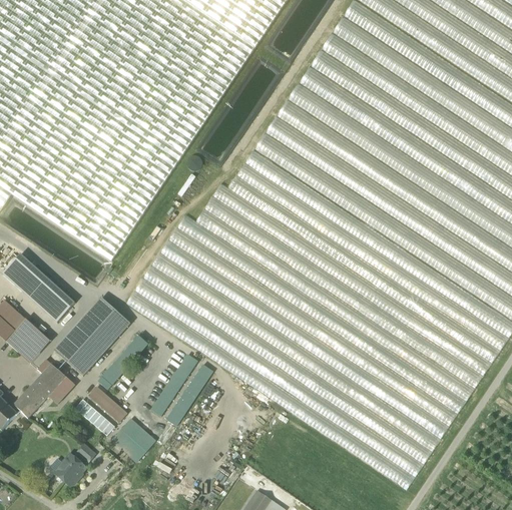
[(0,31),(182,153),(253,47),(182,0),(0,0),(0,31)]
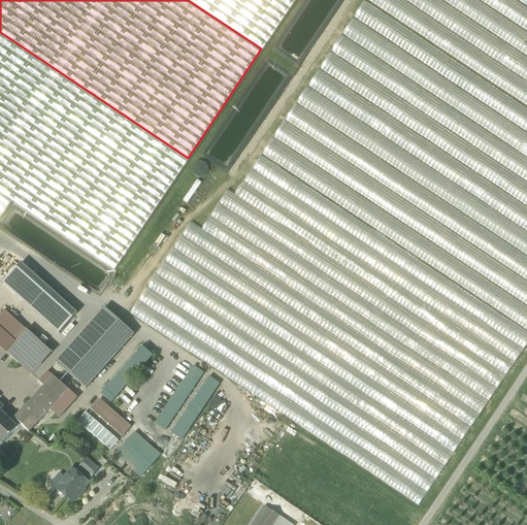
[(188,0),(261,48),(293,0),(188,0)]
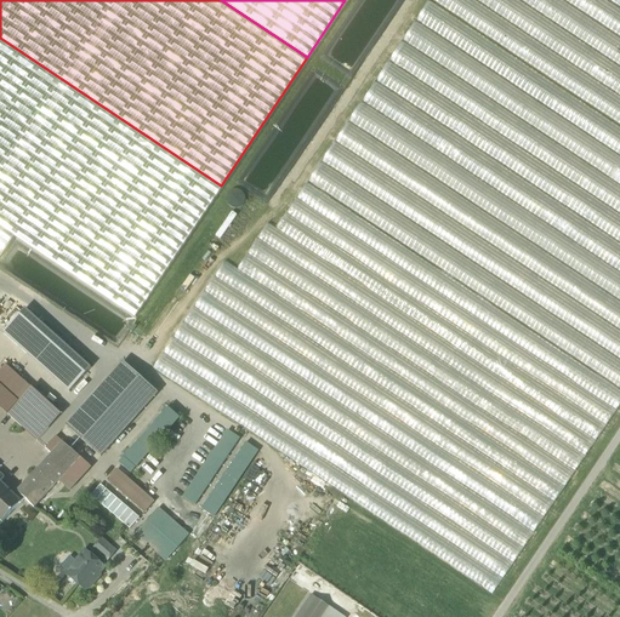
[(0,226),(12,234),(134,315),(221,186),(0,38),(0,226)]
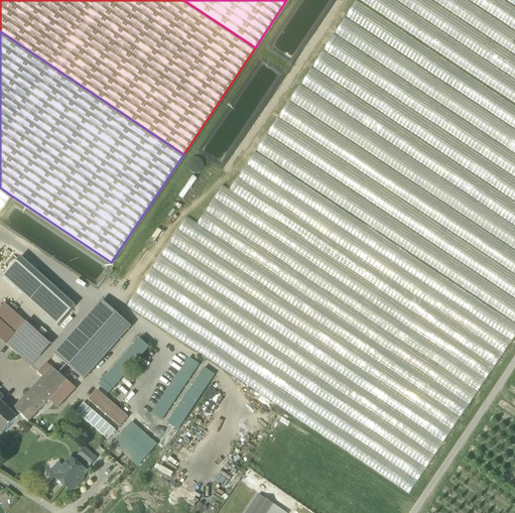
[(217,185),(132,287),(152,303),(155,289),(156,295),(162,288),(192,313),(198,307),(168,284),(200,291),(192,278),(192,277),(209,281),(202,269),(204,267),(219,271),(217,258),(225,257),(216,239),(238,244),(239,242),(217,225),(222,219),(243,236),(248,233),(225,214),(226,209),(247,214),(248,213),(223,193),(225,186),(217,185)]
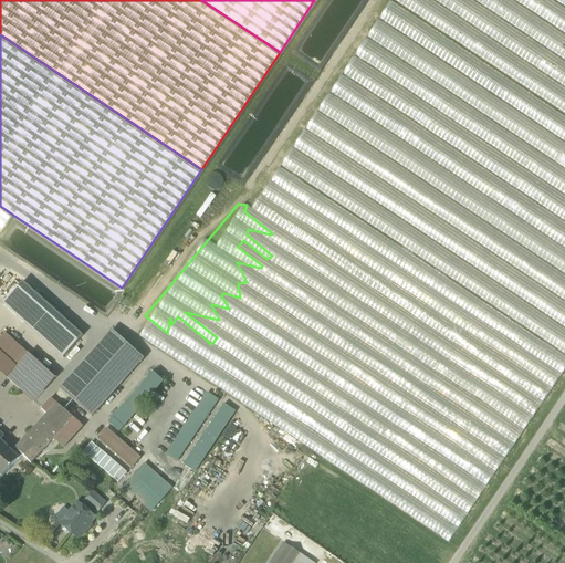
[(0,230),(11,214),(0,206),(0,230)]
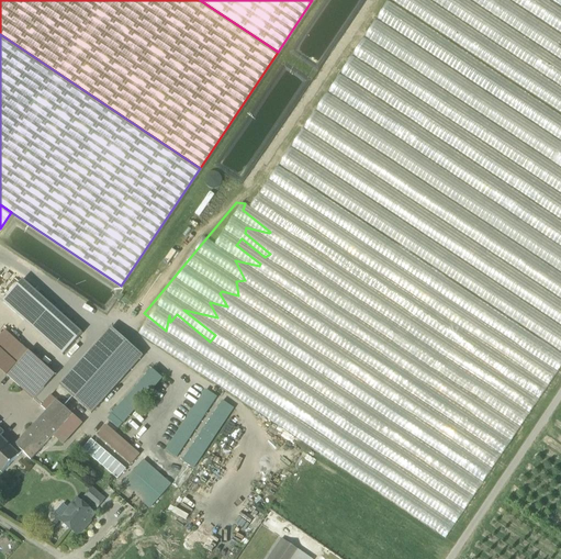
[(23,278),(4,299),(65,353),(83,332),(23,278)]
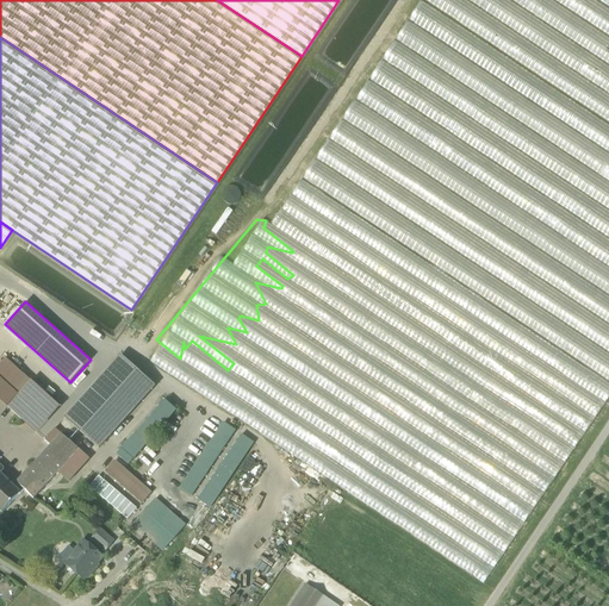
[(63,417),(98,447),(154,385),(120,354),(63,417)]
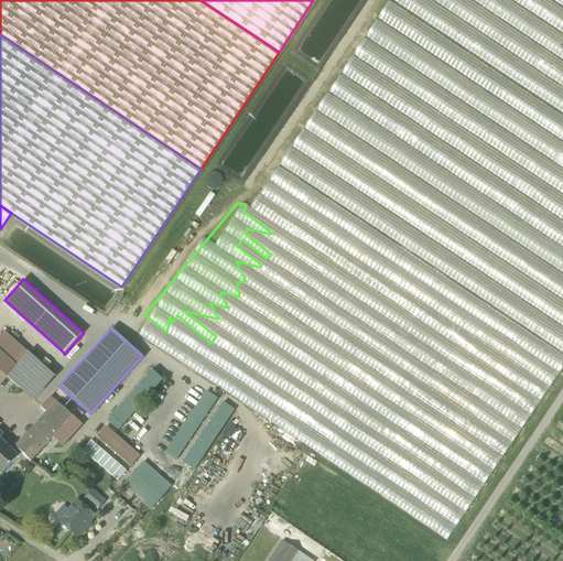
[(0,349),(9,357),(20,344),(4,330),(0,334),(0,349)]
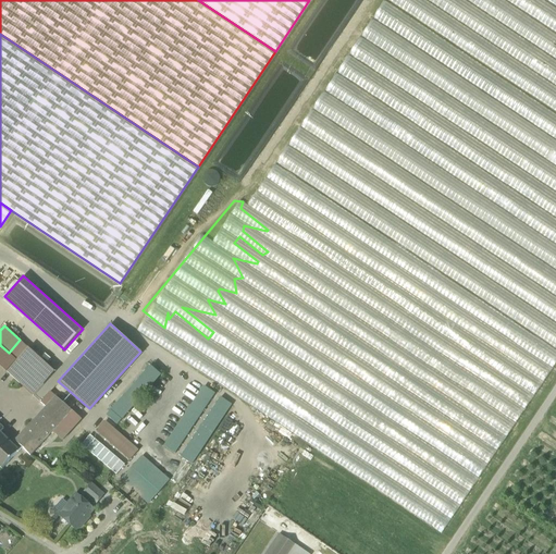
[(27,346),(20,340),(9,353),(15,359),(27,346)]
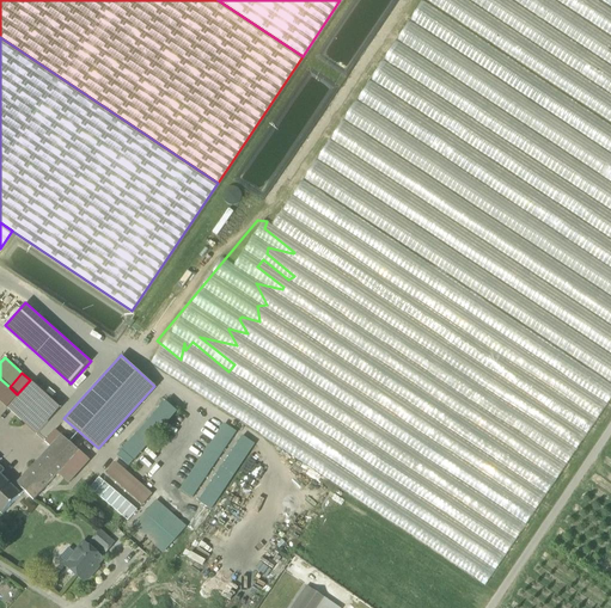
[(17,394),(10,387),(0,379),(0,400),(6,406),(35,433),(46,421),(17,394)]
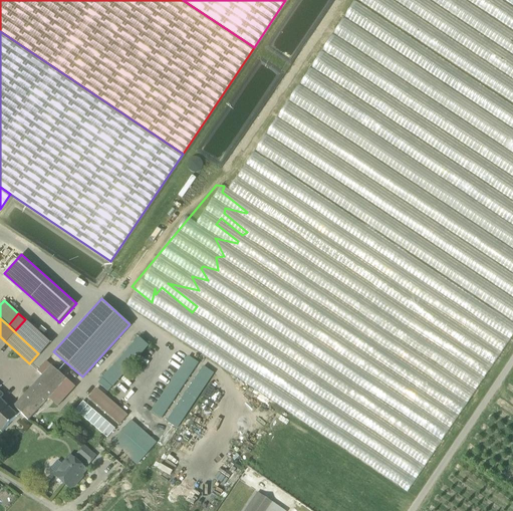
[(49,341),(25,319),(14,331),(38,353),(49,341)]
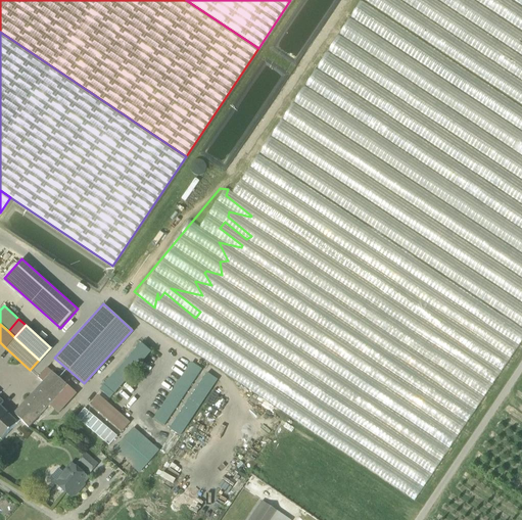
[(140,342),(99,388),(108,396),(150,350),(140,342)]
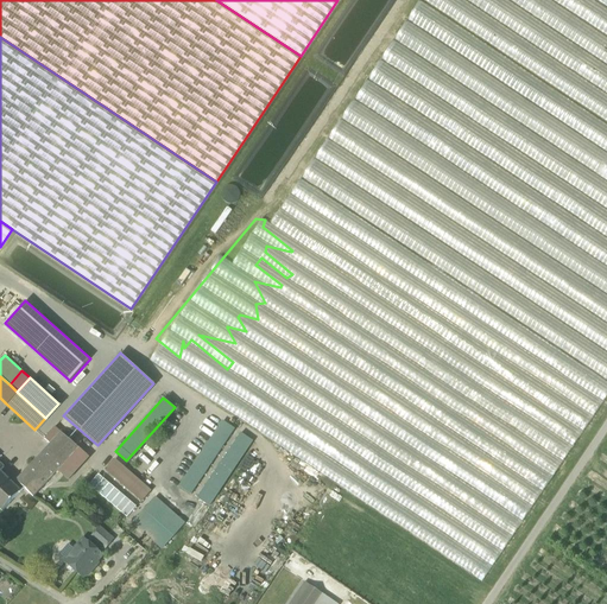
[(234,427),(222,419),(178,484),(190,493),(234,427)]
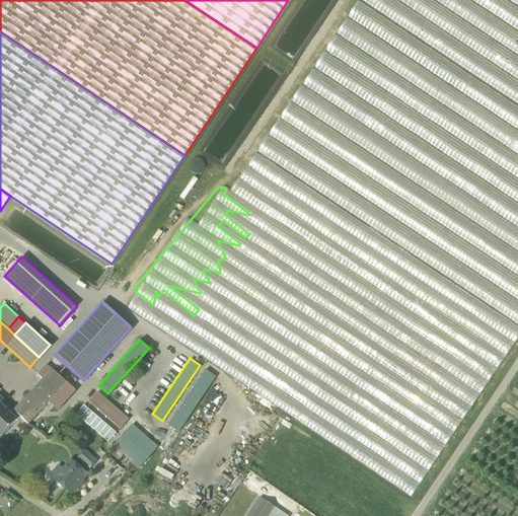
[(37,373),(46,380),(54,370),(46,363),(37,373)]
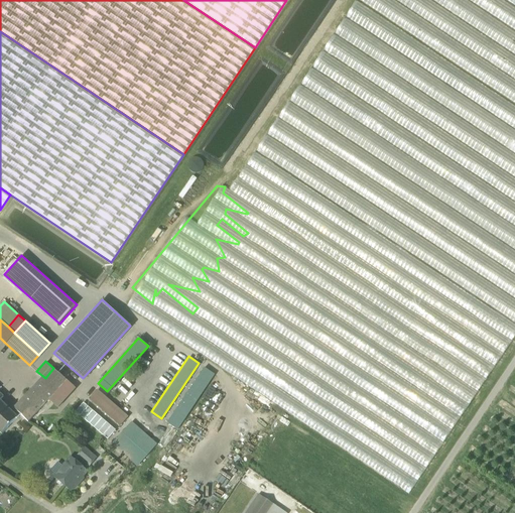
[(214,373),(204,366),(166,421),(176,428),(214,373)]
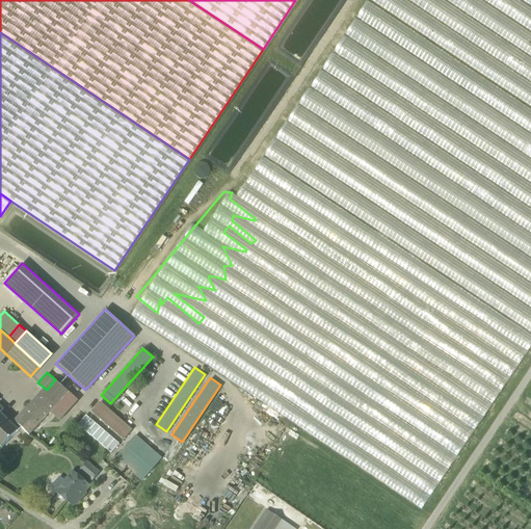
[(68,391),(55,379),(47,390),(17,422),(28,433),(50,411),(68,391)]
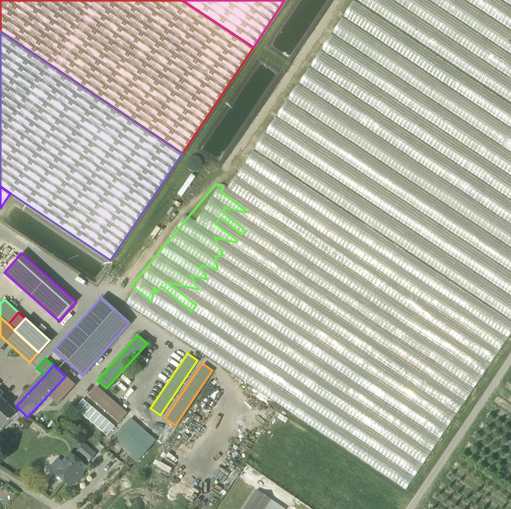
[(73,383),(65,376),(48,395),(56,403),(73,383)]
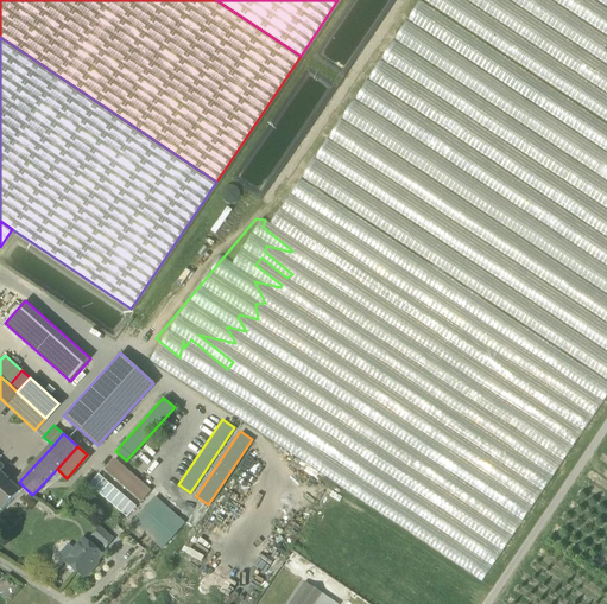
[(112,456),(102,466),(140,500),(150,489),(112,456)]
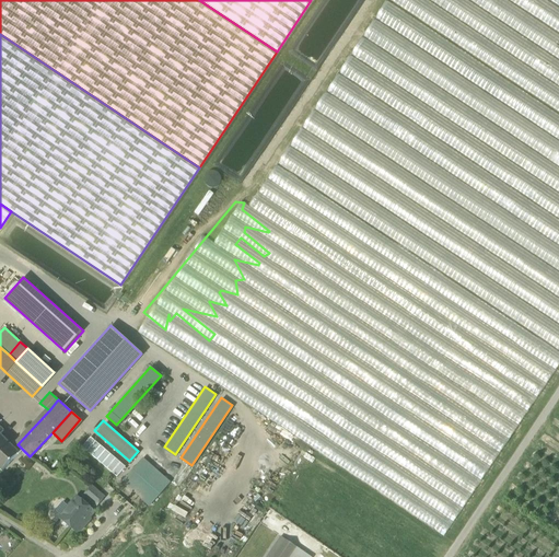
[(19,452),(0,434),(0,468),(1,471),(19,452)]
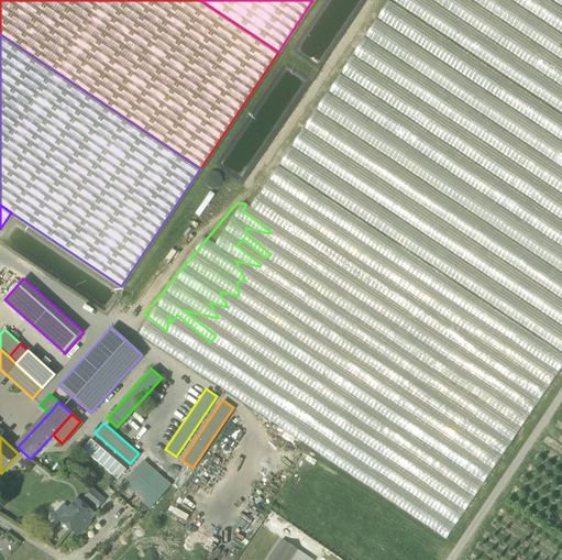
[(125,469),(90,438),(81,448),(117,479),(125,469)]
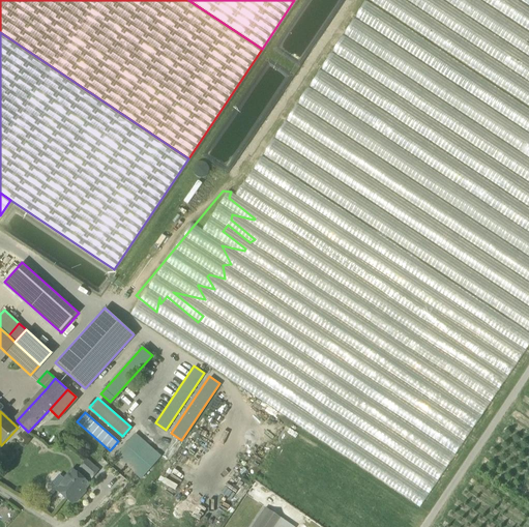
[(159,456),(134,433),(115,455),(141,477),(159,456)]
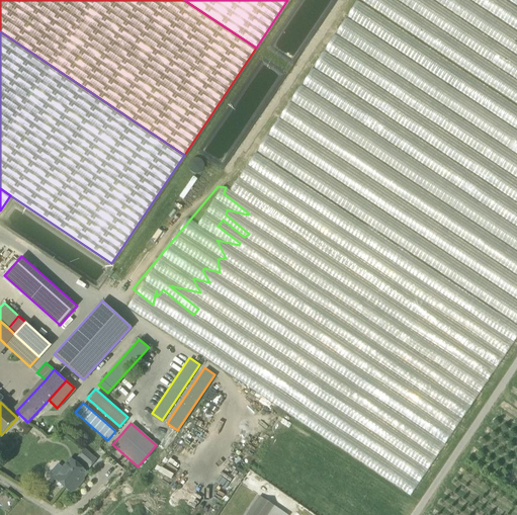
[(157,476),(167,482),(196,435),(185,428),(157,476)]
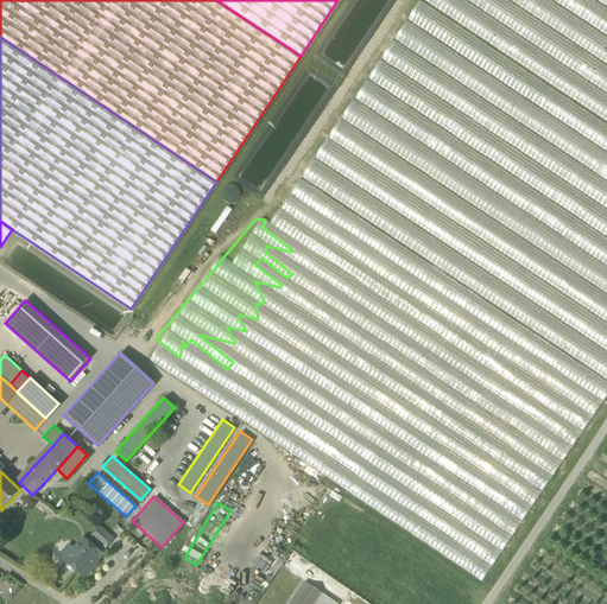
[(92,535),(105,546),(112,538),(99,527),(92,535)]
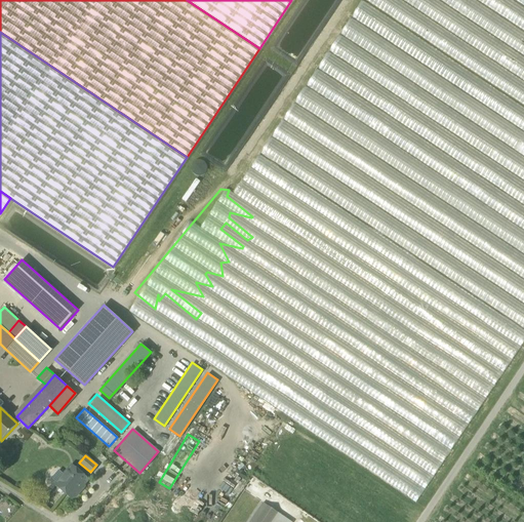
[(65,491),(71,497),(73,495),(75,495),(78,492),(77,490),(87,479),(71,465),(61,477),(63,478),(57,484),(55,483),(57,485),(57,486),(57,490),(61,492),(64,492),(65,491)]
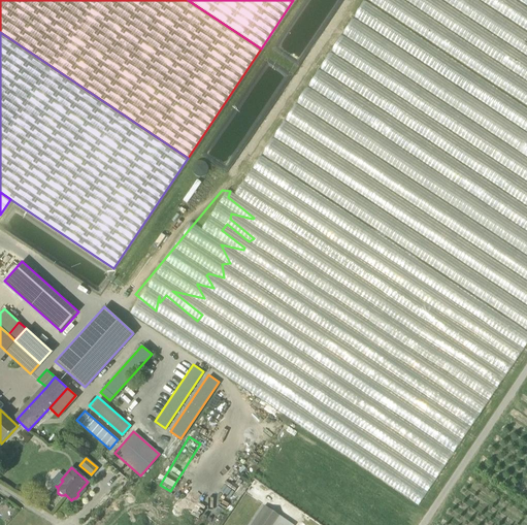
[(250,524),(255,524),(267,506),(264,504),(250,524)]
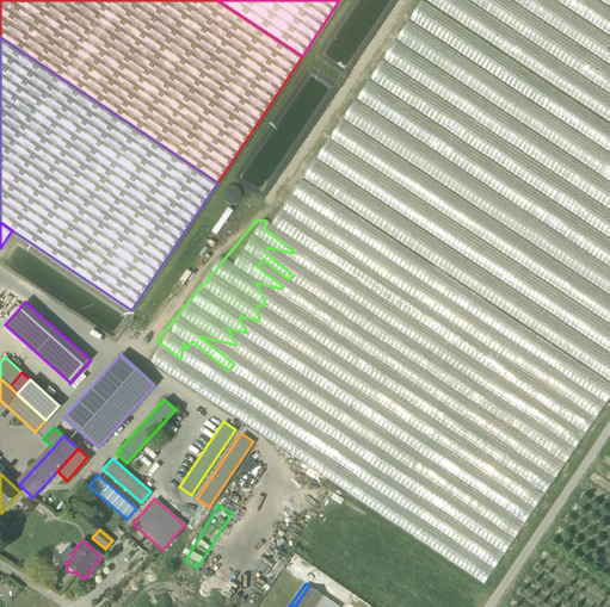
[(295,606),(313,606),(322,594),(309,586),(295,606)]
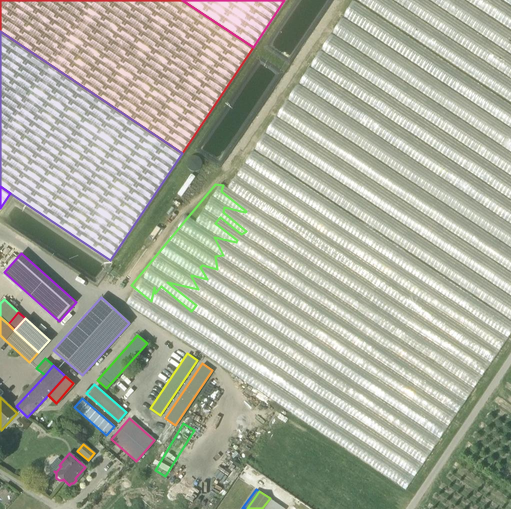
[(270,498),(262,508),(267,508),(273,501),(270,498)]
